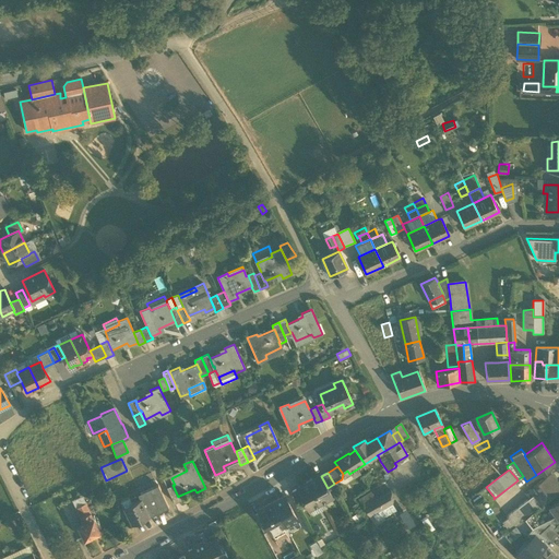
[(528,500),(536,510),(558,491),(558,484),(550,473),(533,487),(537,492),(539,494),(535,497),(534,495),(528,500)]
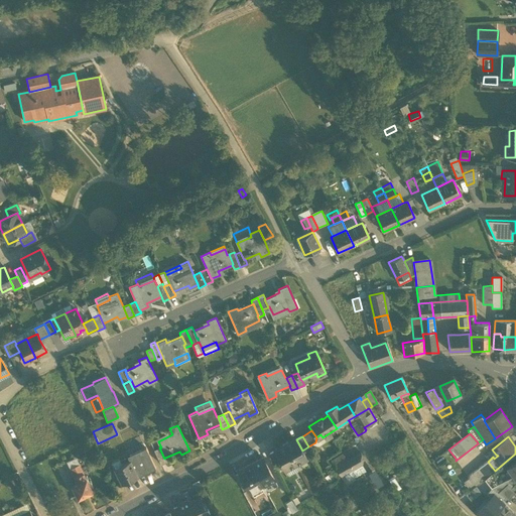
[(288,443),(285,444),(296,465),(306,459),(302,450),(296,439),(288,443)]
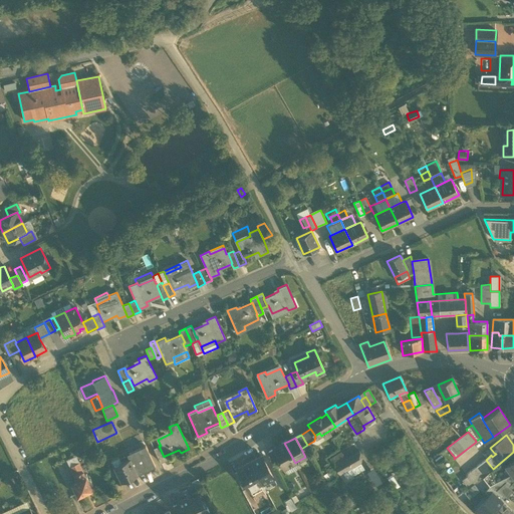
[(130,446),(133,452),(146,446),(142,441),(130,446)]
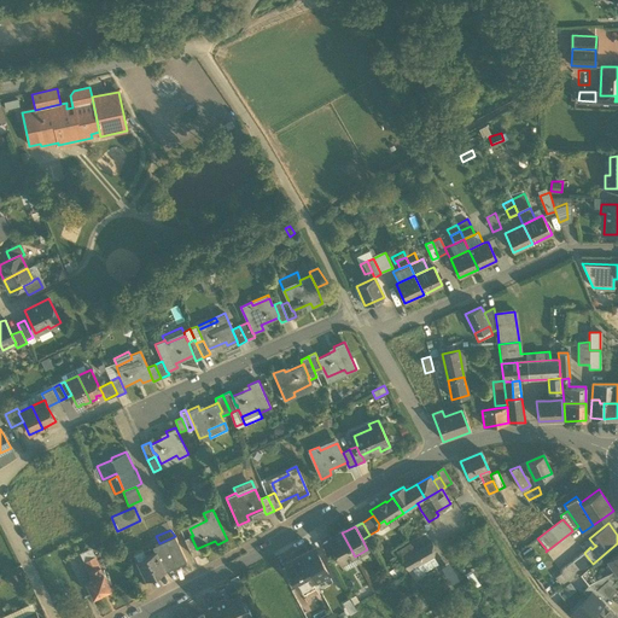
[(342,564),(355,557),(342,532),(338,535),(339,535),(330,541),(337,553),(342,564)]
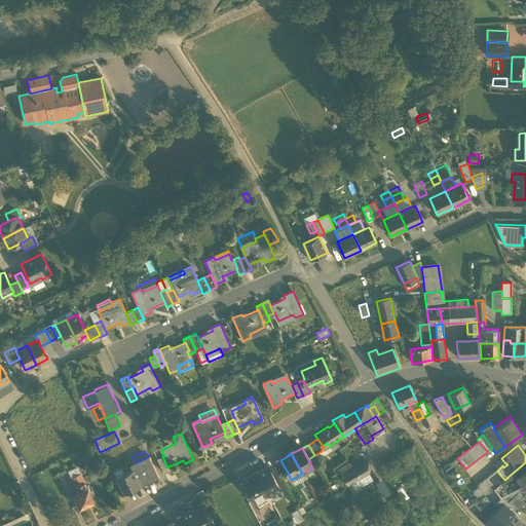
[(137,471),(144,484),(152,480),(151,478),(158,475),(149,456),(136,462),(134,463),(136,468),(137,471)]
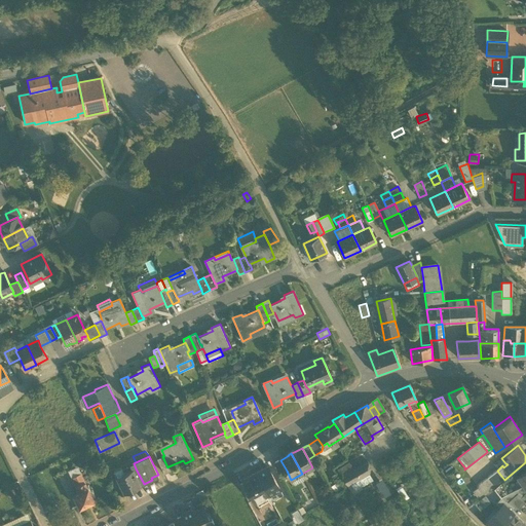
[(157,459),(163,474),(171,471),(168,466),(167,467),(162,456),(157,459)]
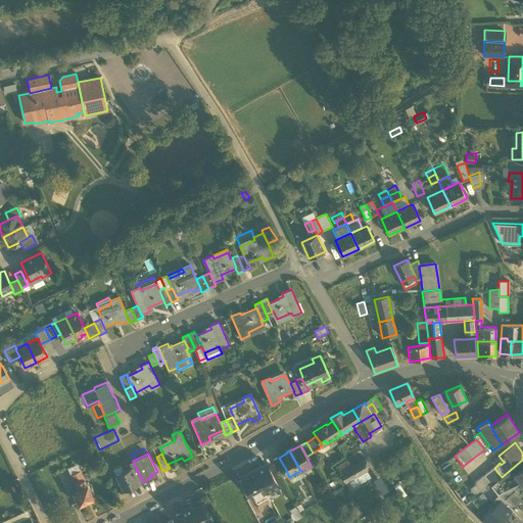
[(272,462),(278,472),(285,468),(279,458),(272,462)]
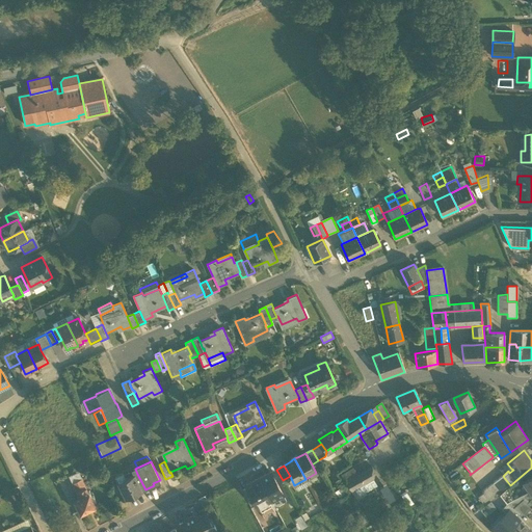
[(358,475),(364,483),(373,478),(374,472),(372,468),(358,475)]
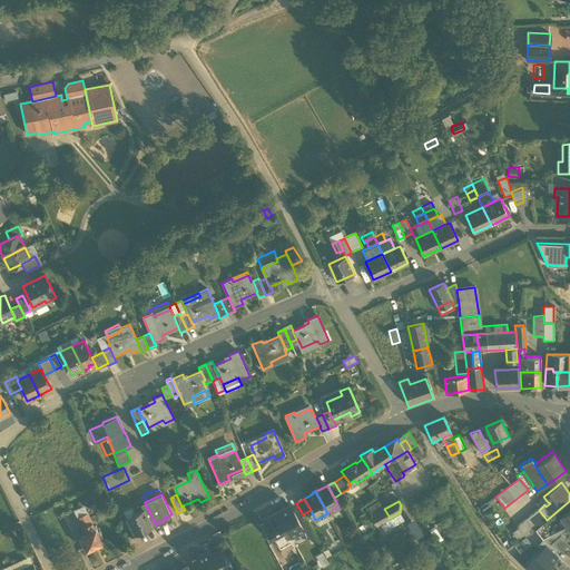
[(74,510),(78,519),(88,514),(84,505),(74,510)]
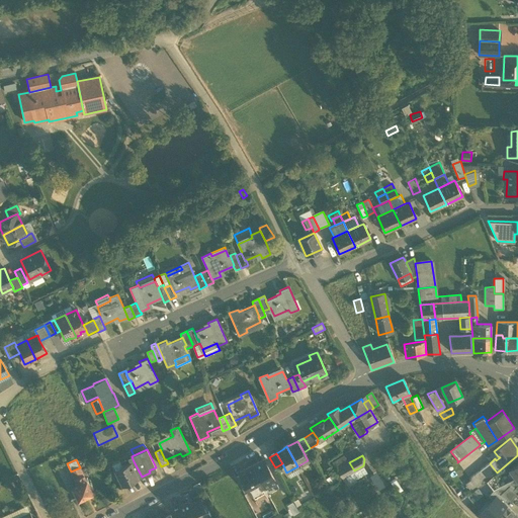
[(113,462),(116,469),(123,465),(120,459),(113,462)]
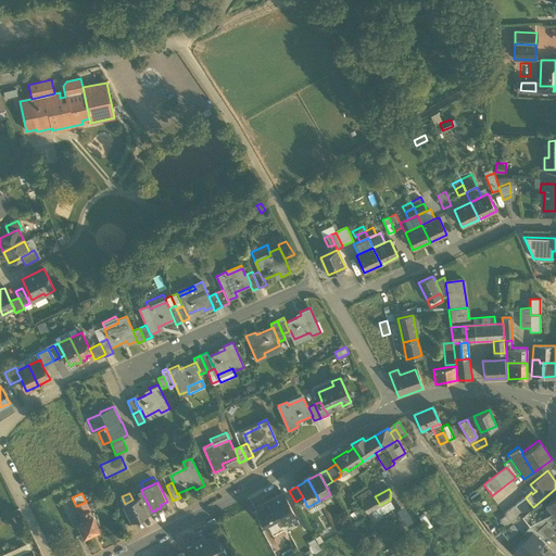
[(282,494),(272,500),(283,523),(295,517),(282,494)]
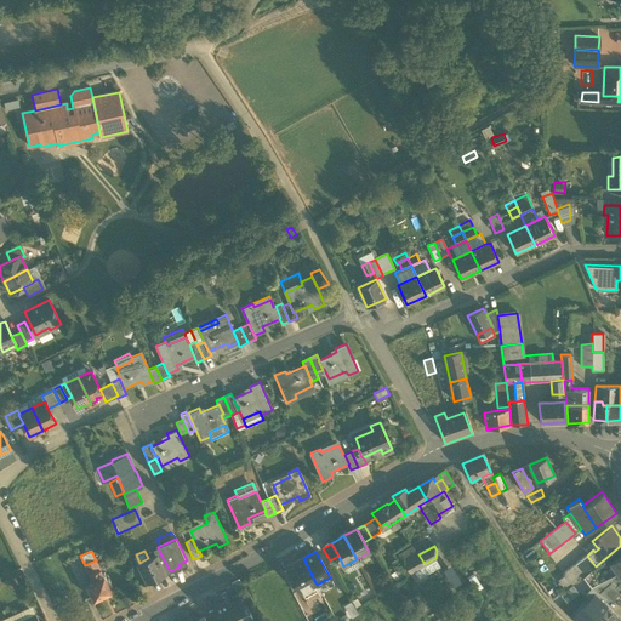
[(160,553),(157,554),(166,574),(170,571),(161,556),(160,553)]
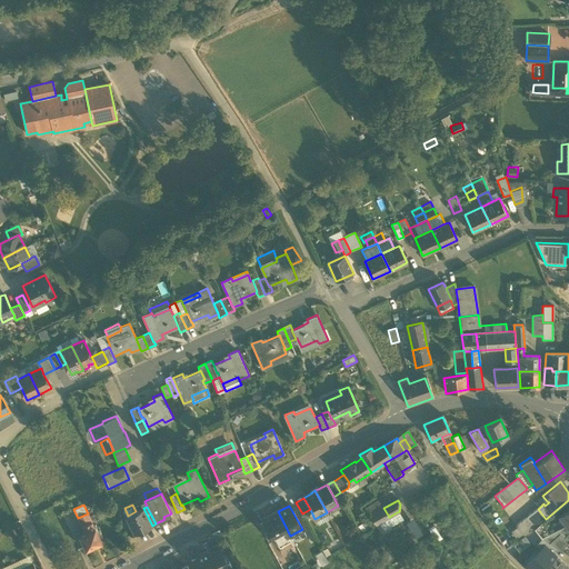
[(143,508),(136,511),(128,516),(126,516),(135,533),(143,530),(152,526),(143,508)]
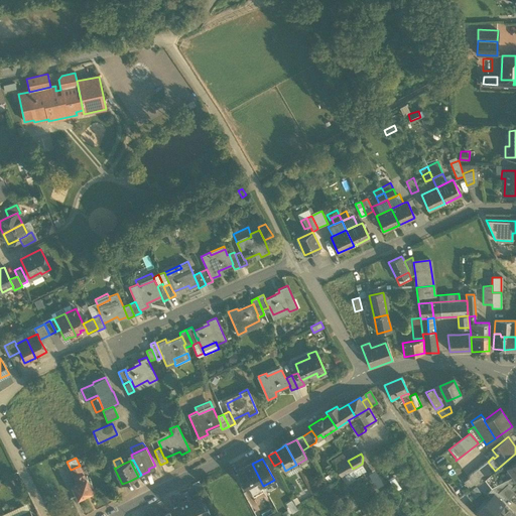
[(515,461),(506,468),(515,481),(515,461)]
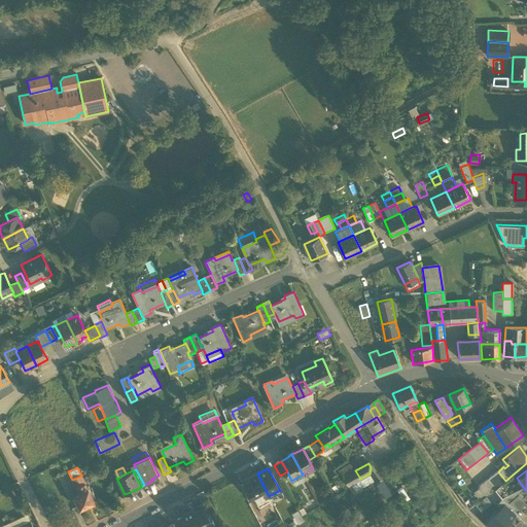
[(479,489),(485,497),(505,481),(498,471),(478,487),(479,489)]
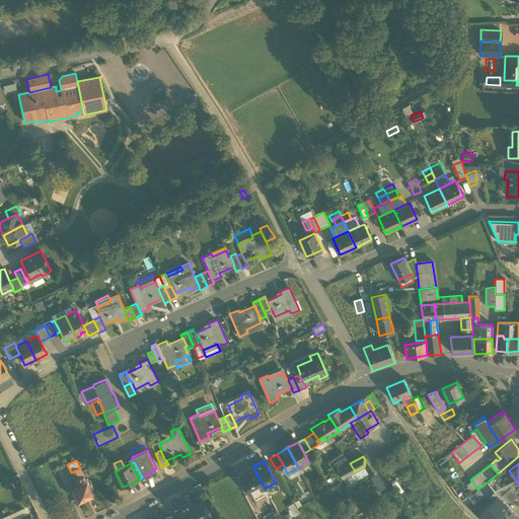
[(250,493),(251,496),(265,489),(253,466),(240,474),(241,476),(250,493)]
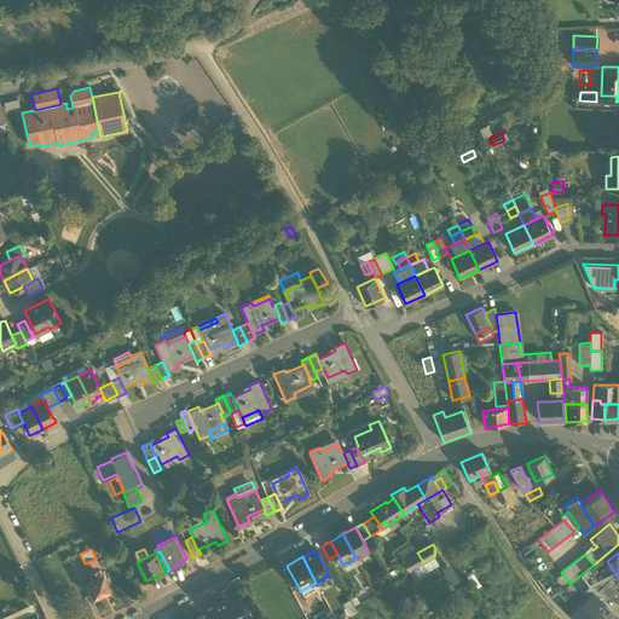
[(85,563),(90,573),(100,568),(96,559),(85,563)]
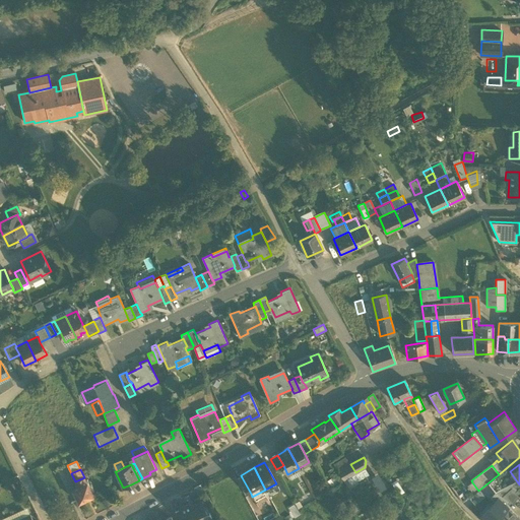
[(87,483),(84,477),(75,481),(77,488),(87,483)]
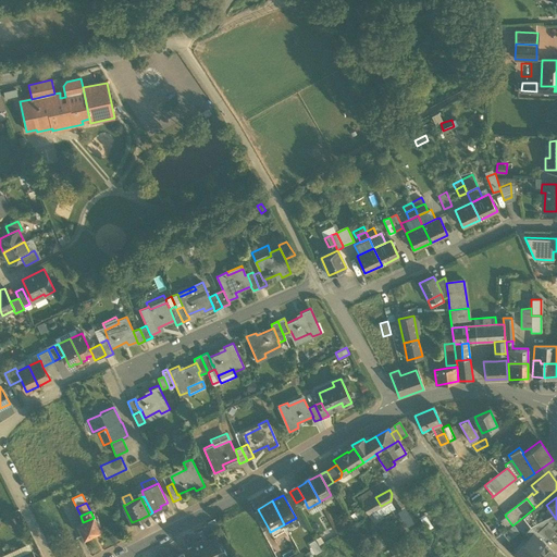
[(254,514),(263,531),(269,529),(259,511),(254,514)]
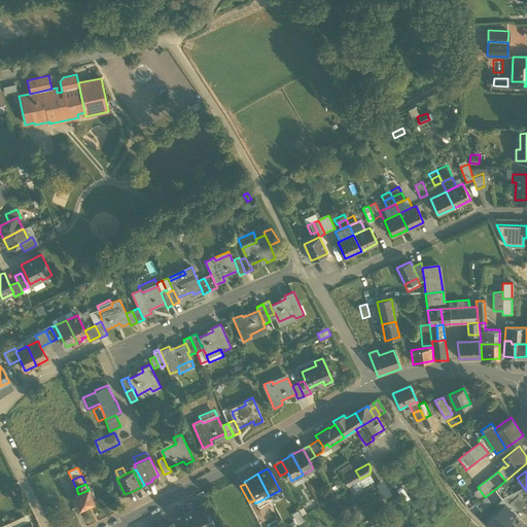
[(495,490),(498,494),(504,489),(501,485),(495,490)]
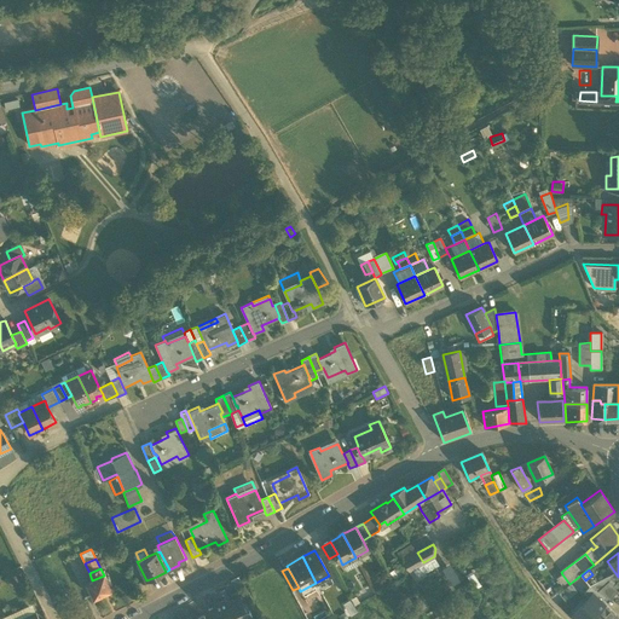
[(556,578),(563,589),(570,584),(562,574),(556,578)]
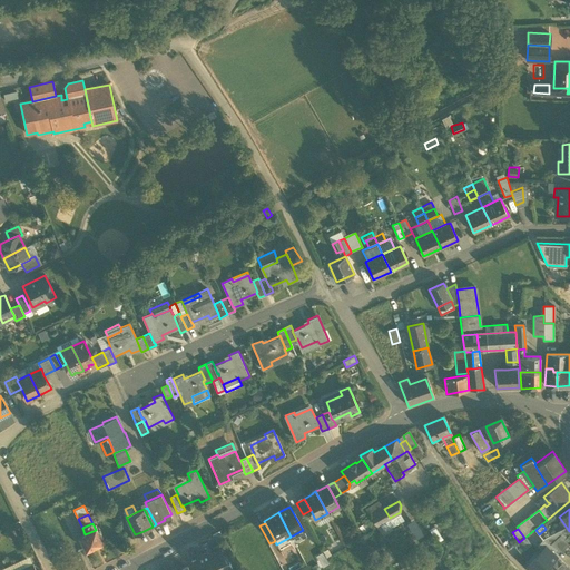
[(542,539),(550,536),(546,529),(539,534),(542,539)]
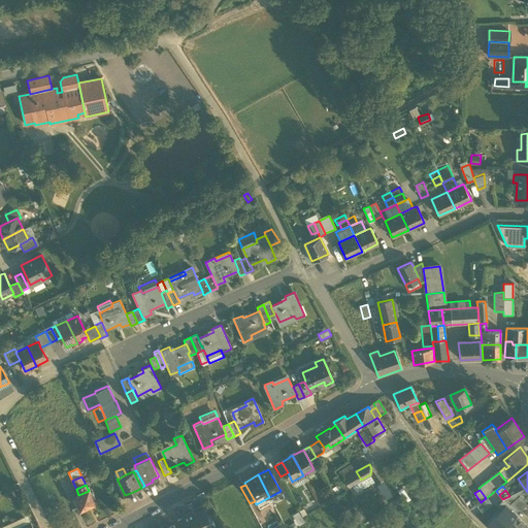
[(523,490),(522,490),(509,496),(502,499),(516,508),(521,512),(527,502),(527,497),(527,496),(523,490)]
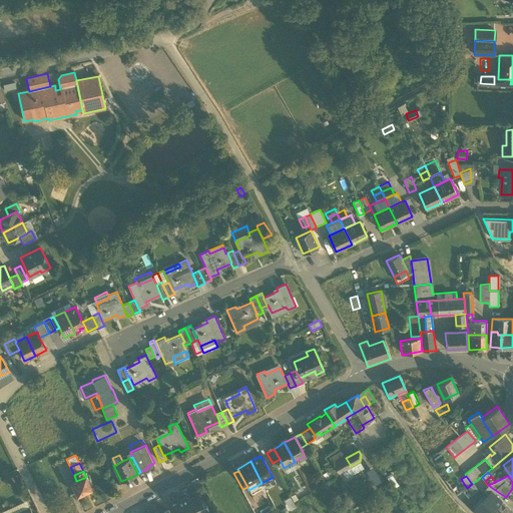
[(71,484),(77,496),(91,489),(86,477),(76,481),(71,484)]
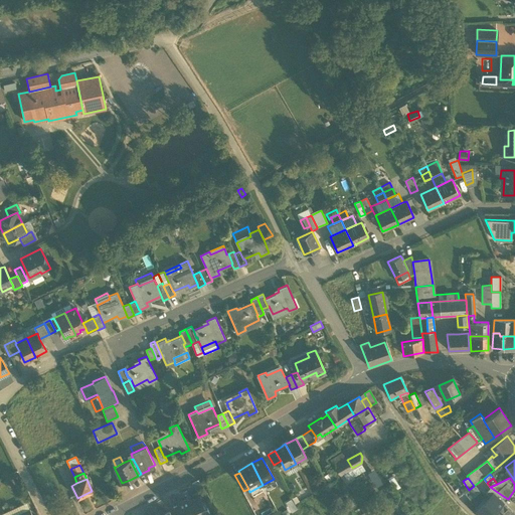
[(187,492),(189,495),(202,491),(199,484),(192,485),(187,492)]
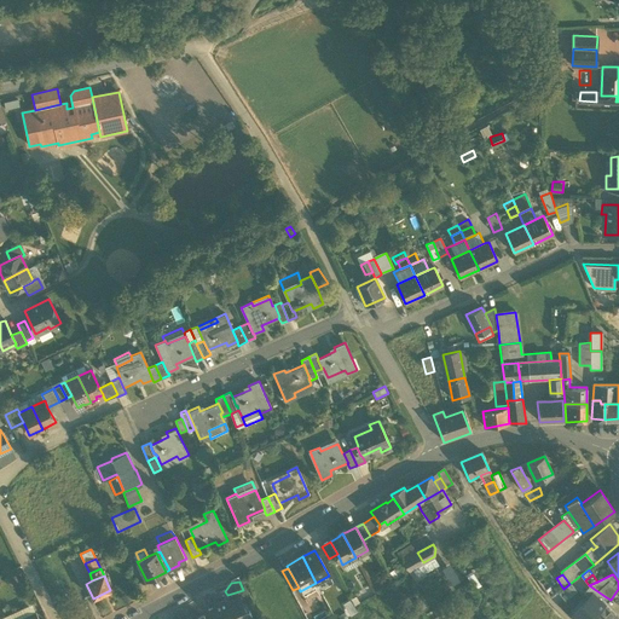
[(577,591),(571,584),(559,594),(565,601),(577,591)]
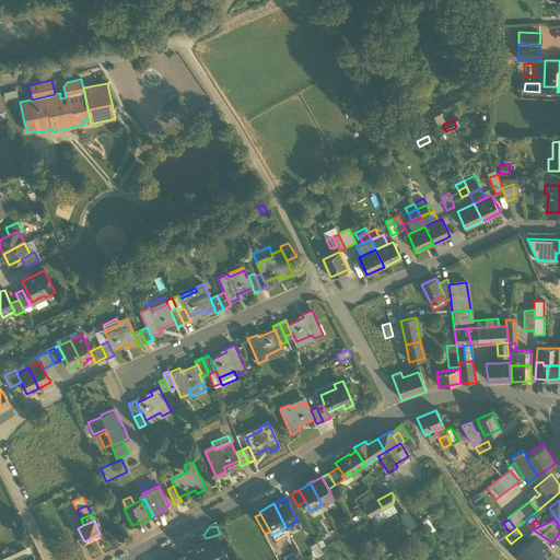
[(528,536),(534,540),(536,538),(544,545),(547,539),(533,529),(528,536)]
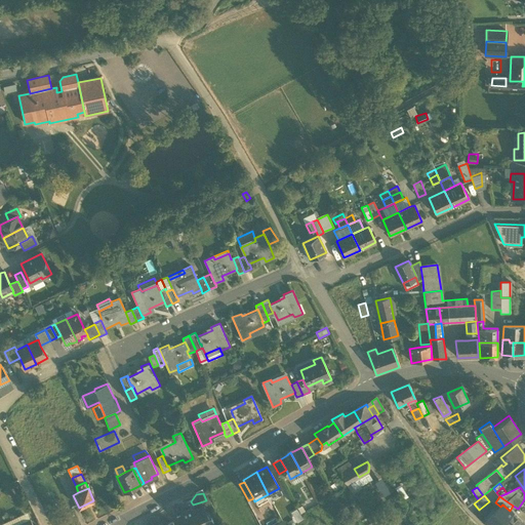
[(486,522),(488,524),(502,524),(505,523),(513,514),(510,511),(502,505),(500,507),(486,522)]
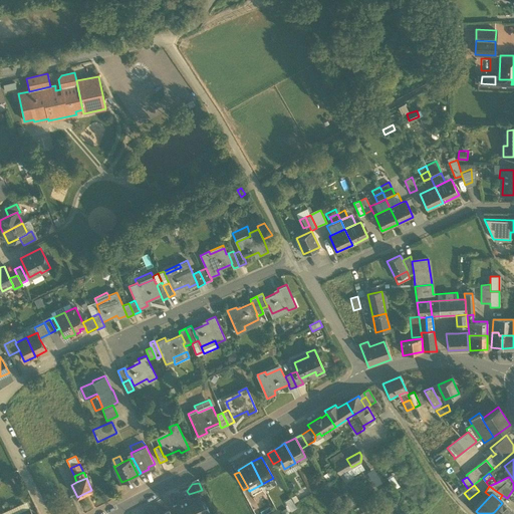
[(179,504),(183,513),(192,513),(194,513),(208,513),(210,513),(207,507),(205,507),(199,495),(189,500),(187,497),(178,502),(179,504)]
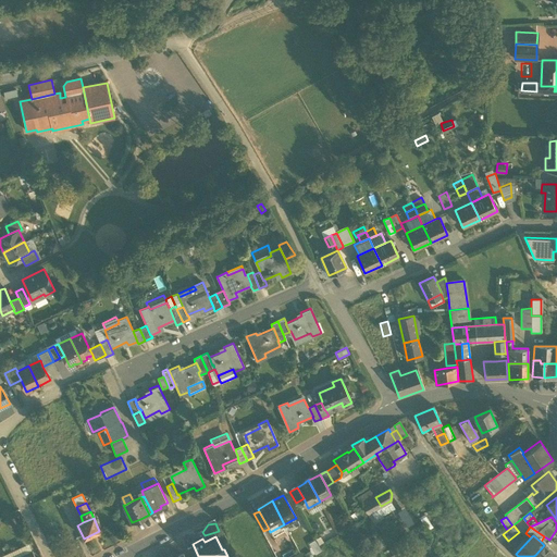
[(1,556),(20,556),(33,552),(28,543),(1,556)]
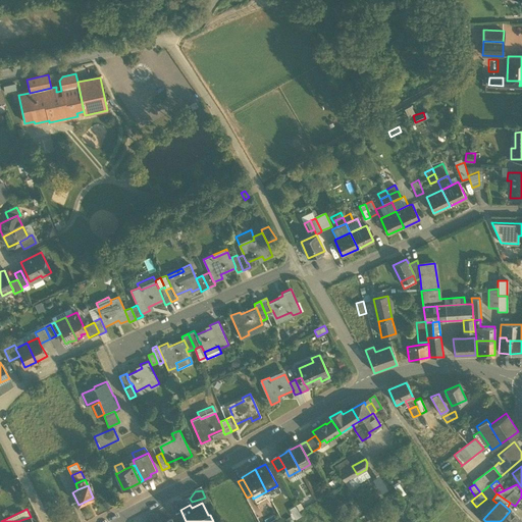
[(510,511),(502,520),(504,521),(520,521),(521,521),(510,511)]
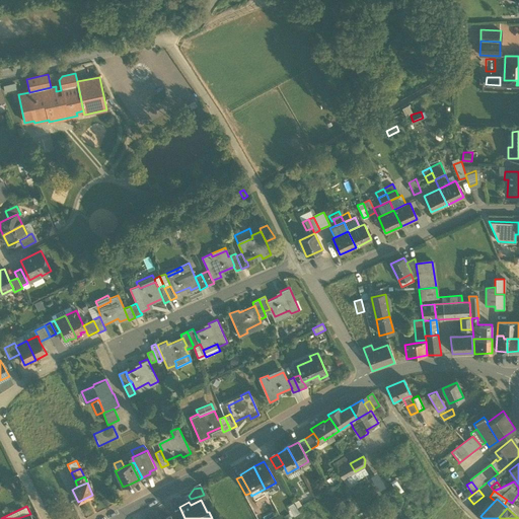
[(174,512),(177,518),(184,518),(180,509),(174,512)]
